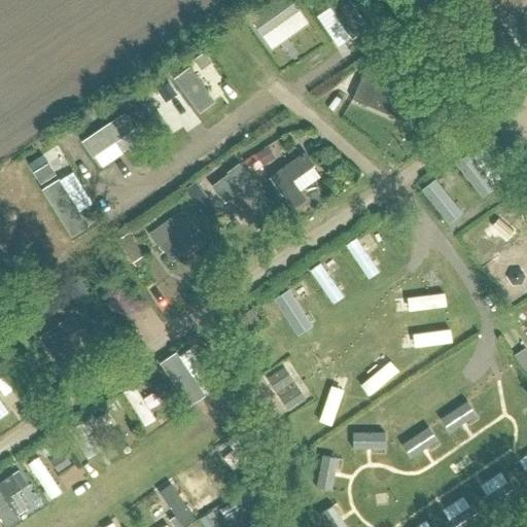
[(326,30),(320,33),(325,43),(358,27),(347,5),(320,20),(326,30)]
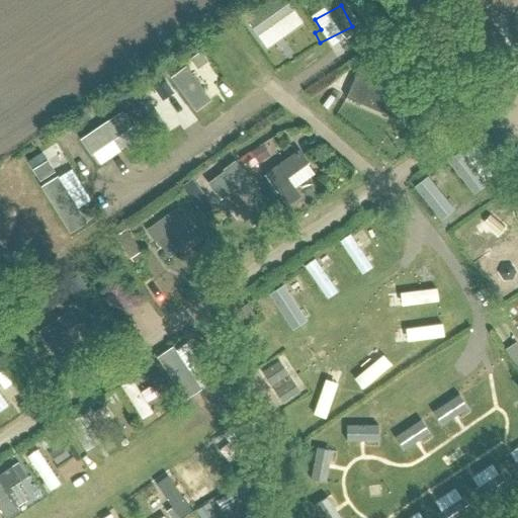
[(185,51),(196,80),(212,74),(201,45),(185,51)]
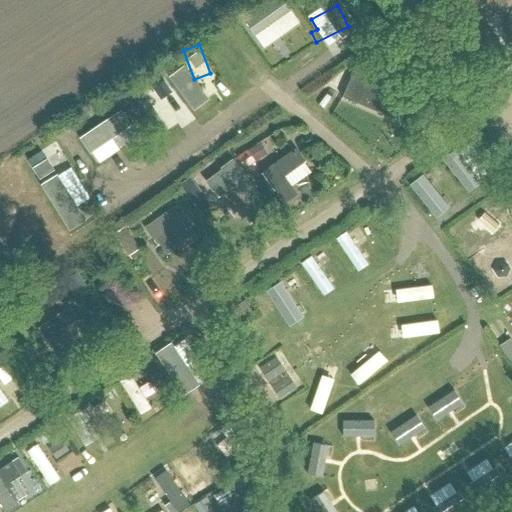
[(377,95),(385,77),(356,64),(342,96),(396,119),(401,106),(377,95)]
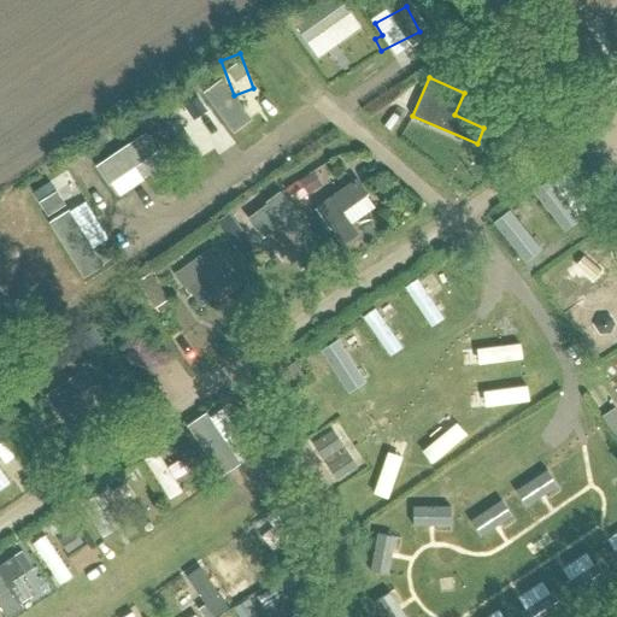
[(331,145),(283,184),(333,242),(381,203),(331,145)]
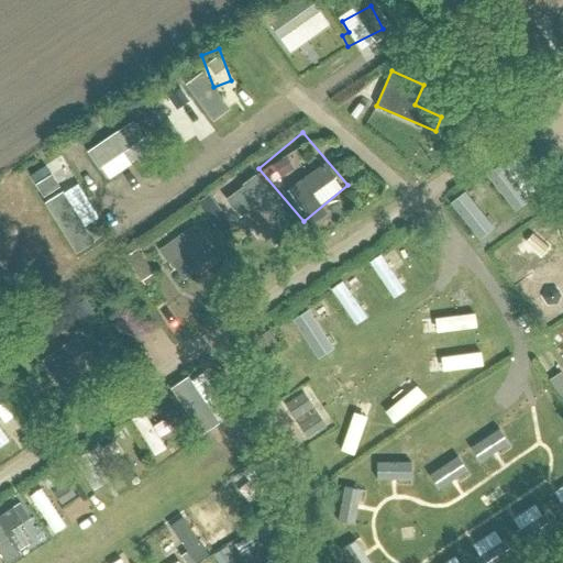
[(486,174),(515,210),(529,199),(500,163),(486,174)]
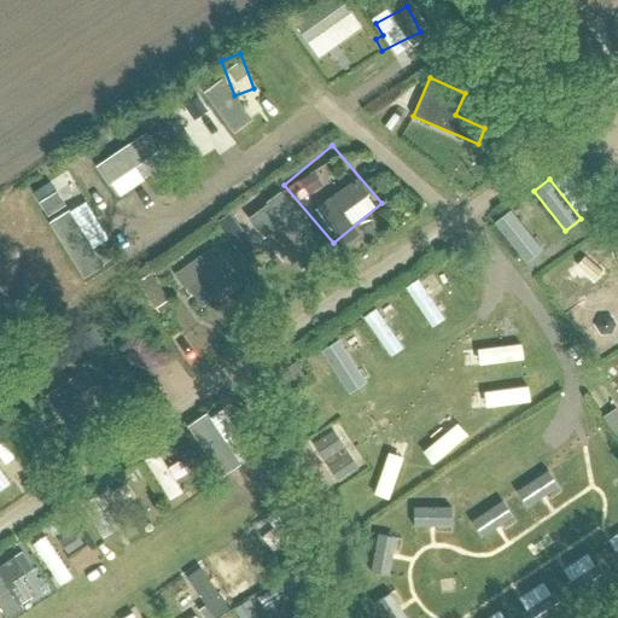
[(246,217),(257,232),(263,238),(283,223),(297,244),(312,233),(280,192),(246,217)]
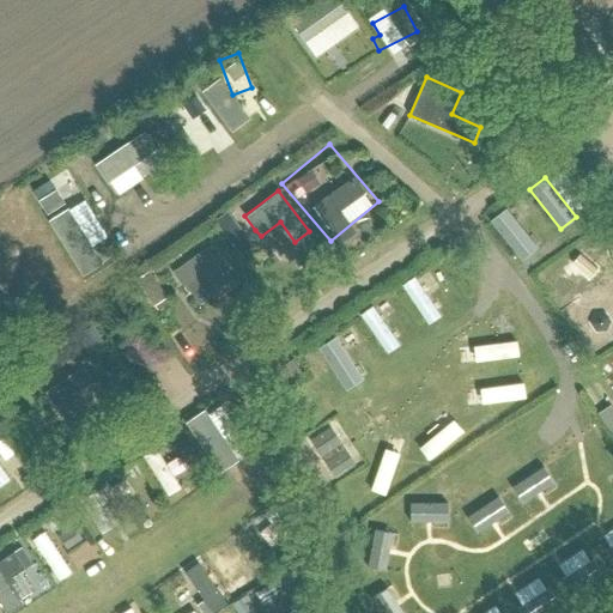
[(522,260),(538,248),(504,207),(490,220),(522,260)]
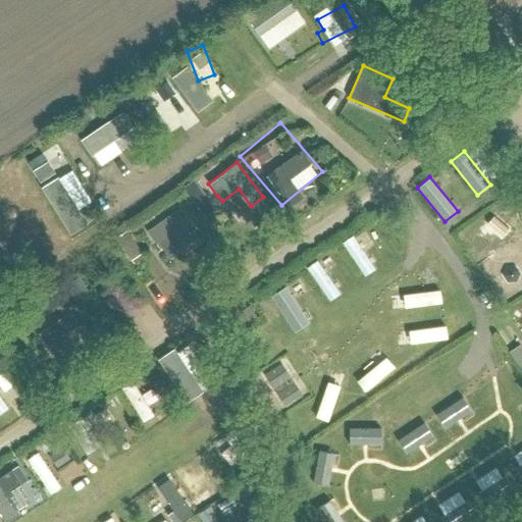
[(216,210),(194,178),(181,188),(205,218),(216,210)]
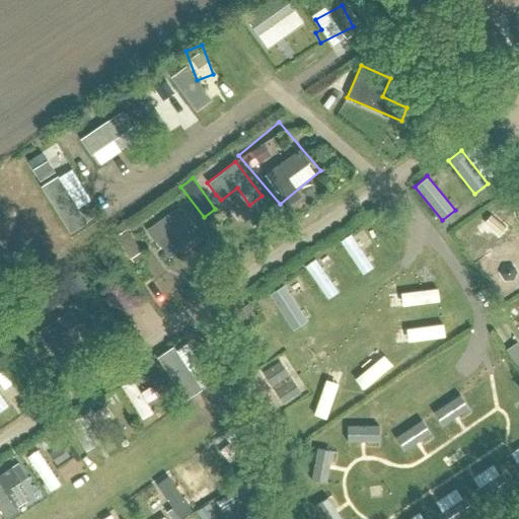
[(198,242),(174,210),(146,230),(156,244),(171,233),(184,251),(198,242)]
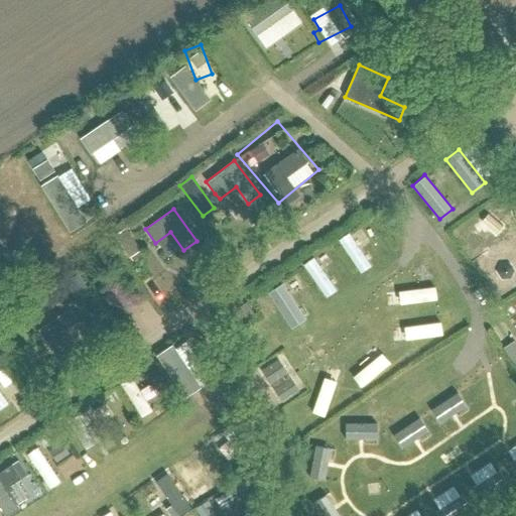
[(347,229),(334,235),(353,273),(365,267),(347,229)]
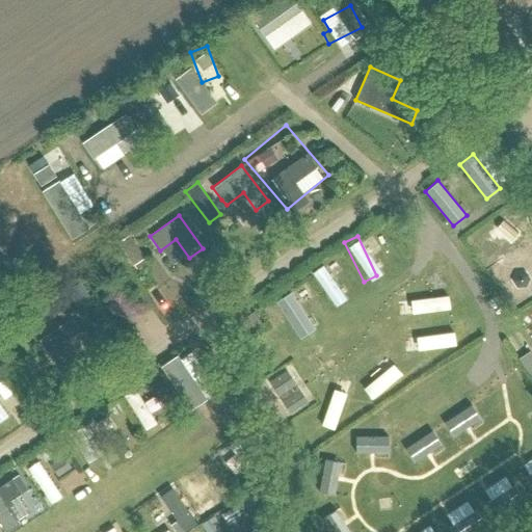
[(114,248),(127,266),(140,257),(127,239),(114,248)]
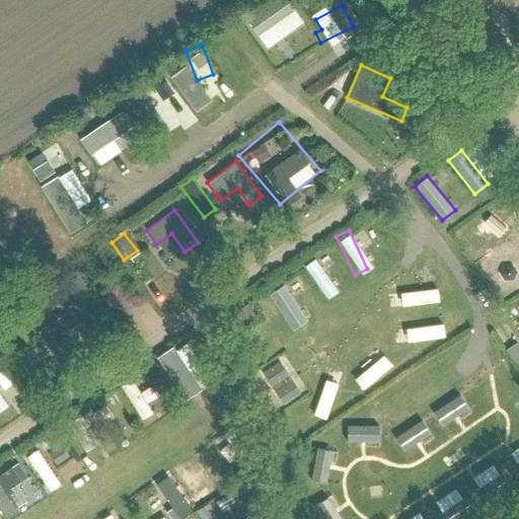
[(297,264),(317,301),(331,293),(311,255),(297,264)]
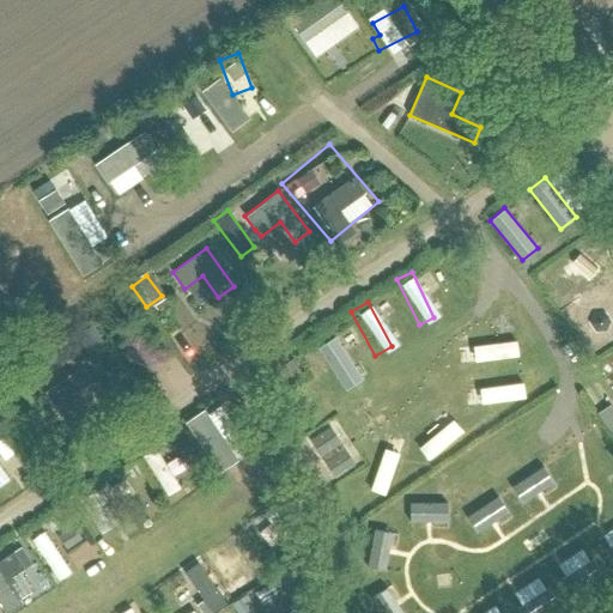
[(84,326),(71,334),(83,353),(96,345),(84,326)]
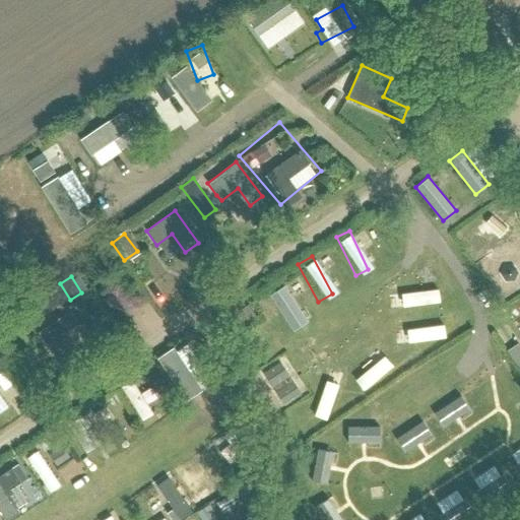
[(283,285),(270,294),(294,330),(307,322),(283,285)]
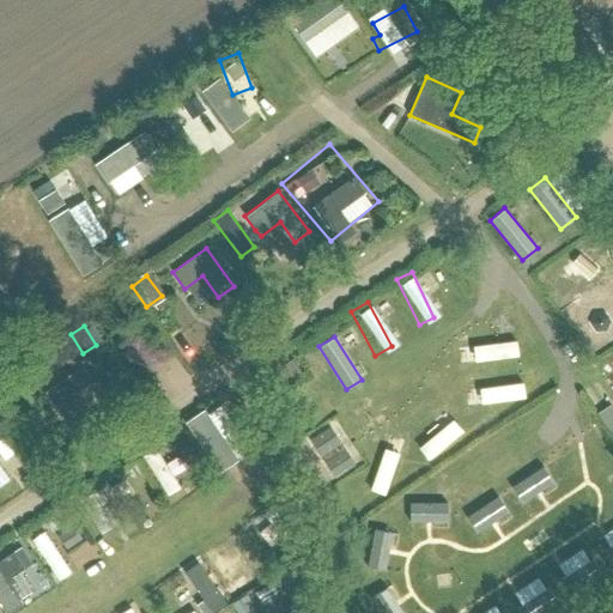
[(284,388),(304,374),(296,359),(274,372),(284,388)]
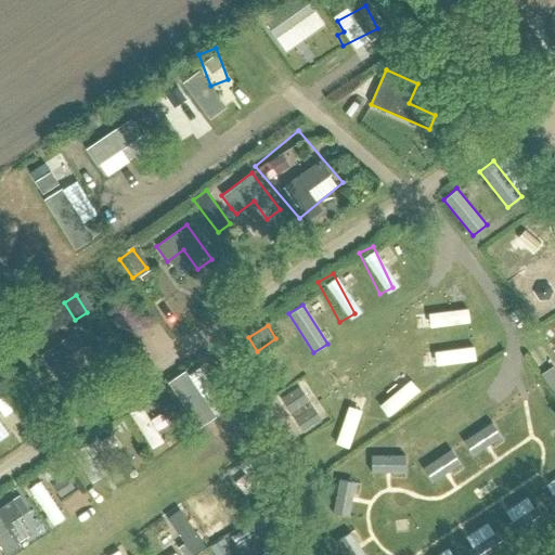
[(65,390),(79,379),(65,360),(84,346),(74,332),(40,356),(65,390)]
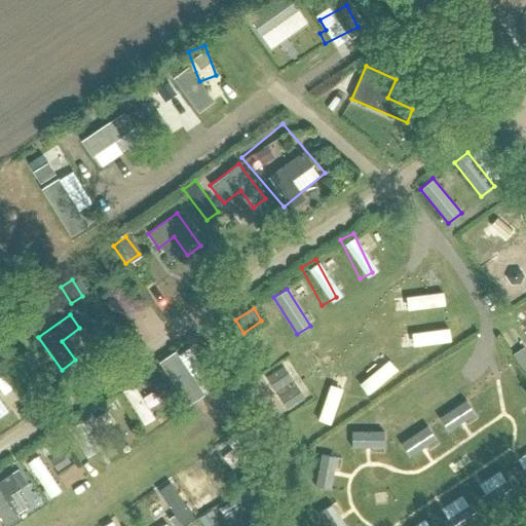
[(158,366),(167,376),(181,364),(172,354),(158,366)]
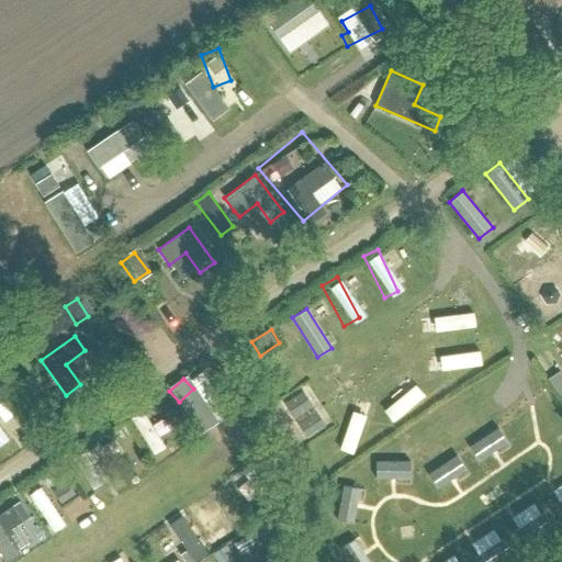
[(306,439),(325,426),(302,392),(282,405),(306,439)]
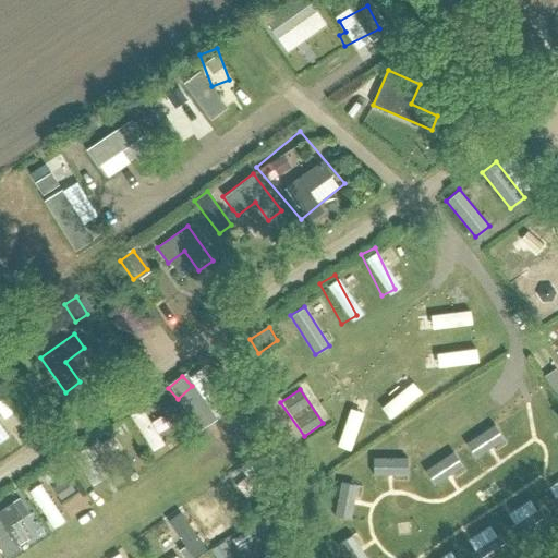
[(464,445),(481,434),(465,410),(448,421),(464,445)]
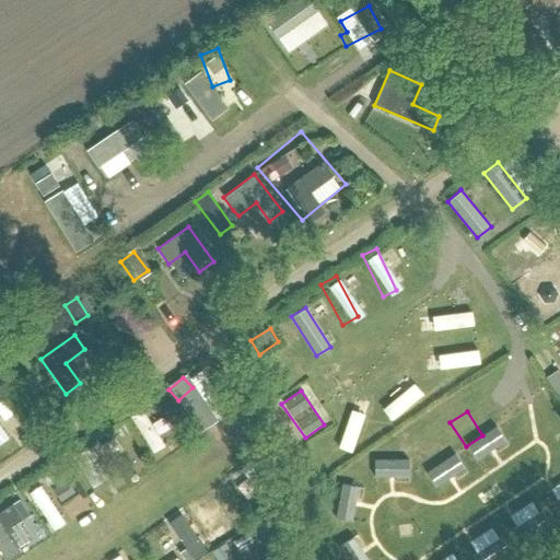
[(178,412),(178,438),(196,438),(196,412),(178,412)]
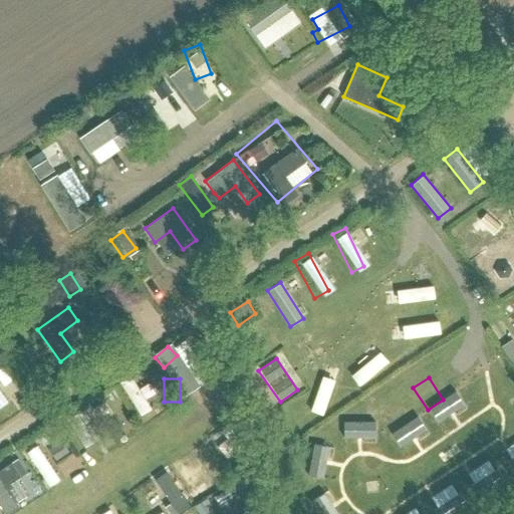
[(131,379),(117,387),(135,417),(148,410),(131,379)]
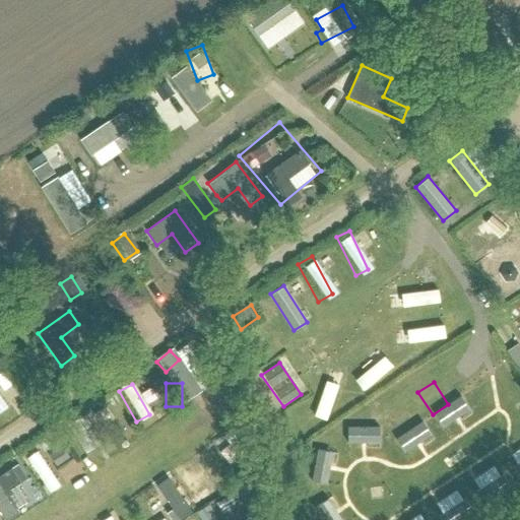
[(375,415),(384,436),(404,427),(395,406),(375,415)]
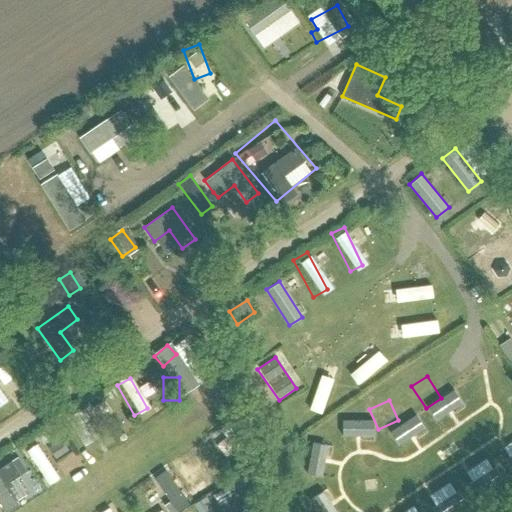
[(74,410),(62,417),(78,444),(90,437),(74,410)]
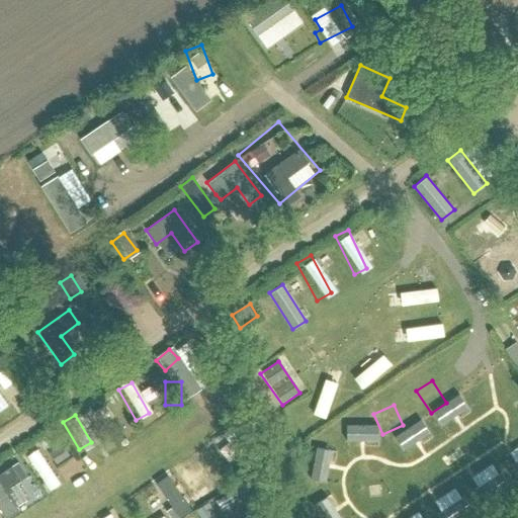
[(359,446),(373,437),(366,426),(352,436),(359,446)]
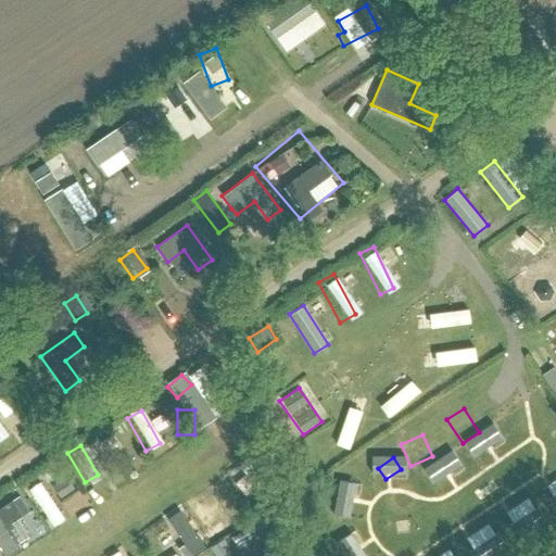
[(47,530),(61,522),(38,479),(24,485),(47,530)]
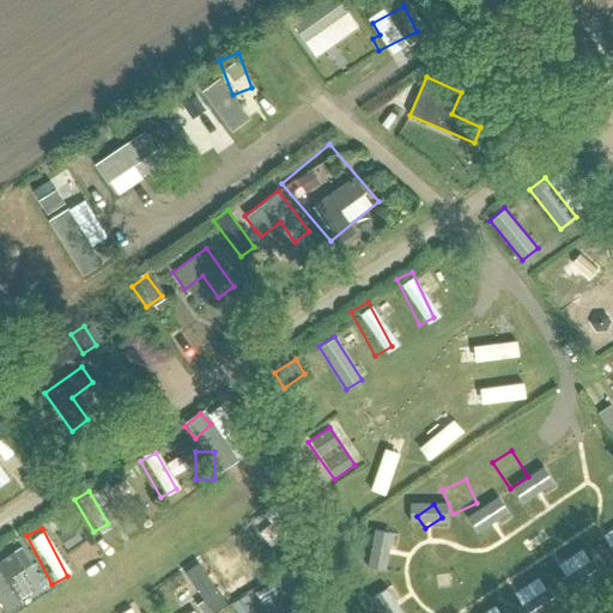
[(12,540),(0,551),(0,556),(23,580),(36,566),(12,540)]
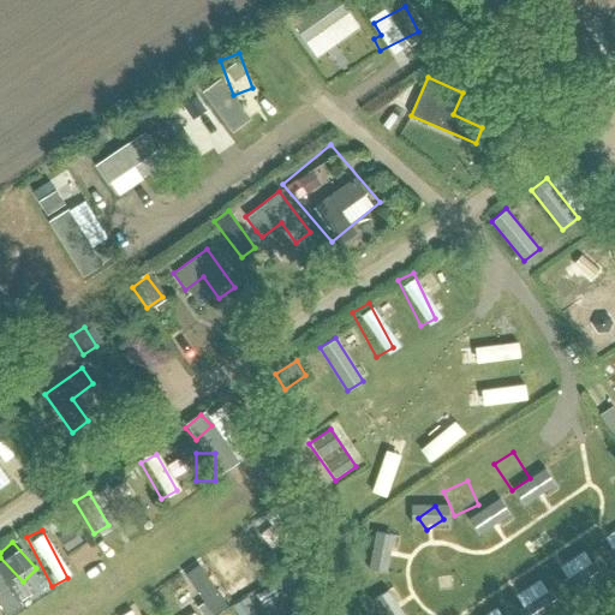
[(183,605),(193,597),(203,608),(222,592),(198,562),(168,587),(183,605)]
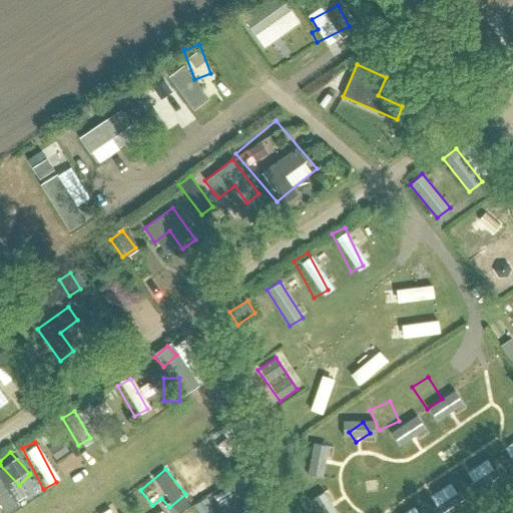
[(291,494),(310,493),(309,472),(290,474),(291,494)]
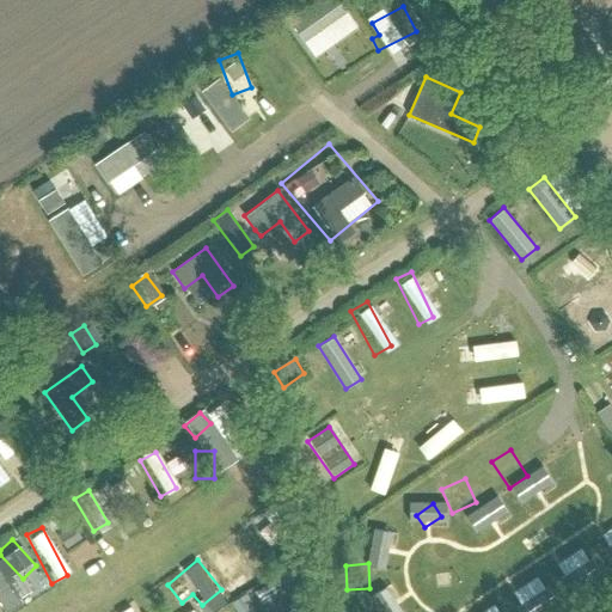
[(0,611),(4,611),(14,606),(0,582),(0,611)]
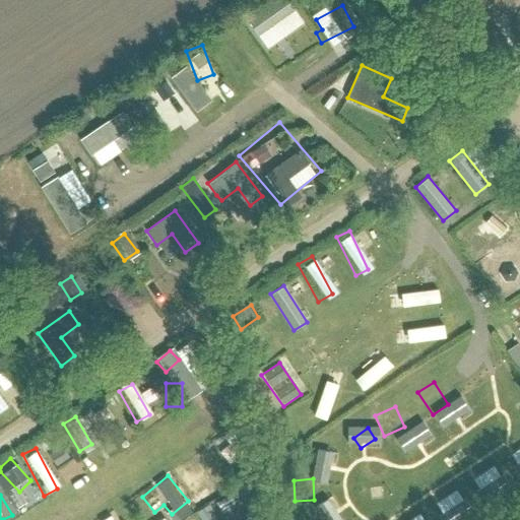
[(118,519),(112,509),(93,519),(118,519)]
